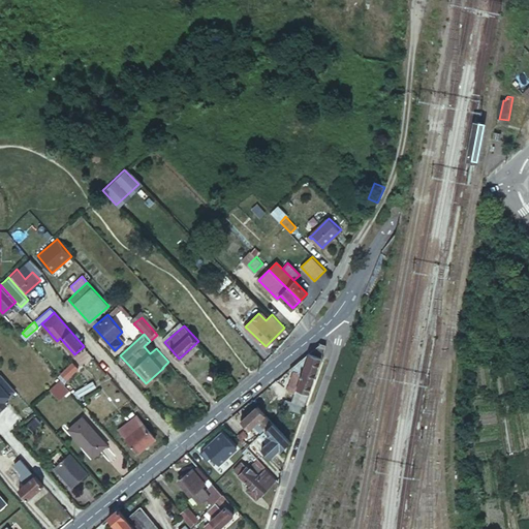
[(291,401),(304,406),(310,389),(327,345),(321,343),(289,369),(296,370),(288,389),(294,392),(291,401)]
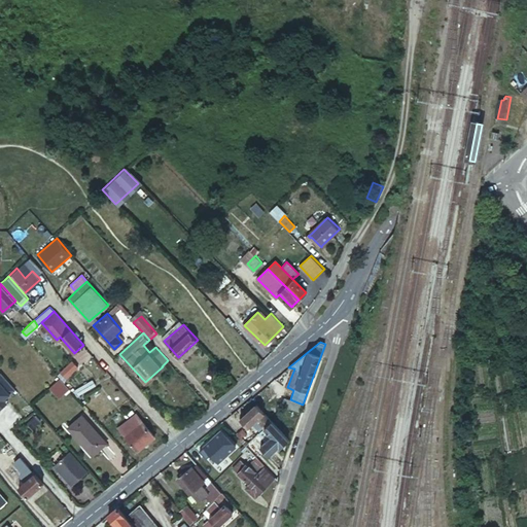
[(60,371),(65,378),(78,366),(72,360),(60,371)]
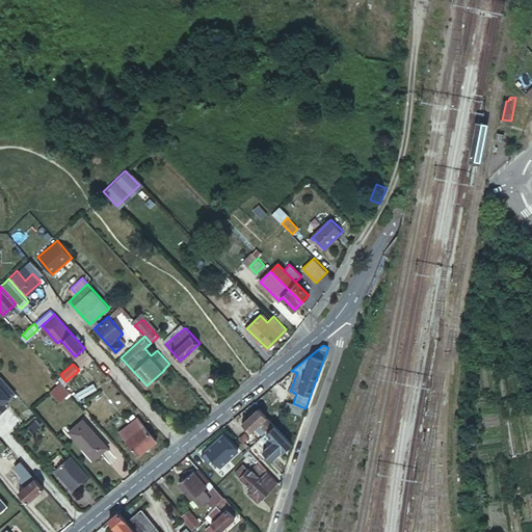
[(1,377),(0,377),(0,404),(4,402),(4,403),(16,394),(1,377)]
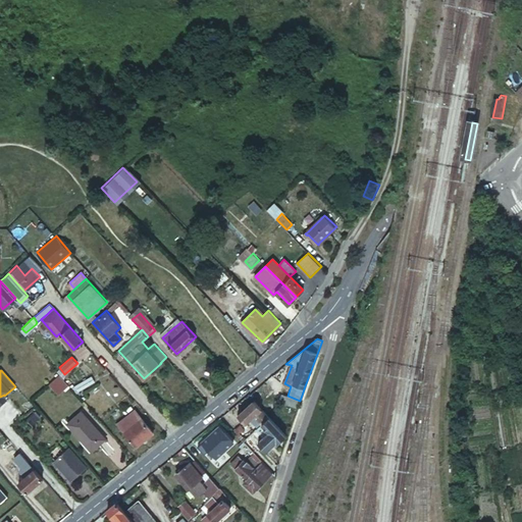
[(60,375),(51,383),(58,392),(67,383),(66,382),(64,379),(60,375)]
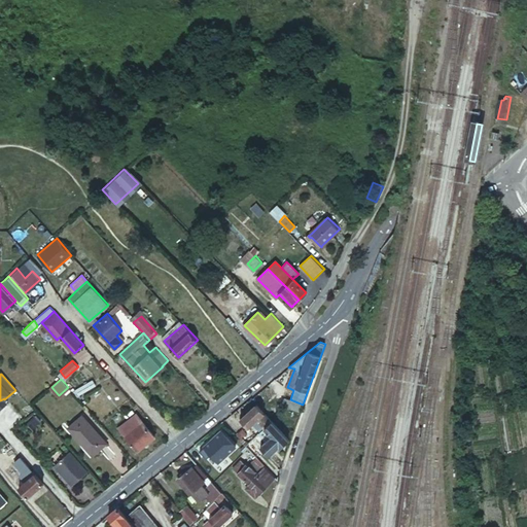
[(74,388),(78,394),(94,385),(91,379),(74,388)]
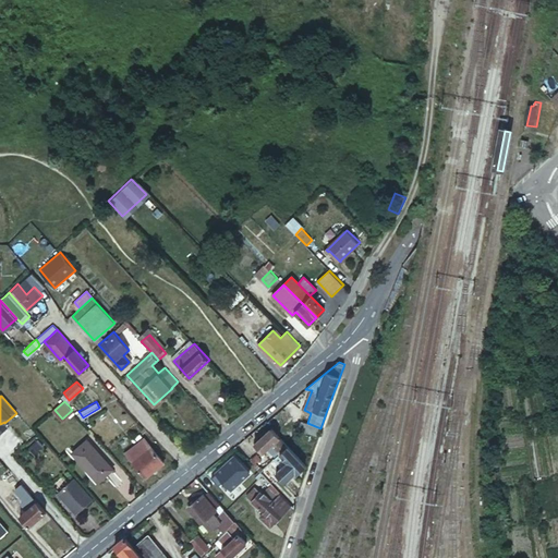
[(299,429),(316,437),(318,428),(302,422),(299,429)]
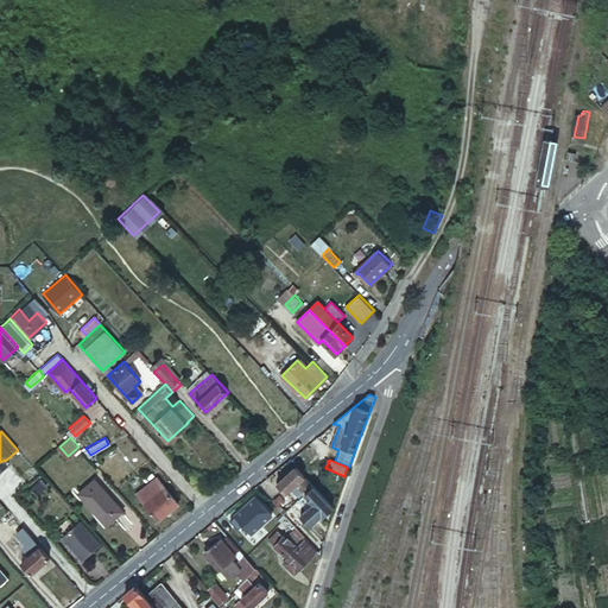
[(312,485),(295,464),(277,481),(289,494),(298,486),(304,492),(312,485)]
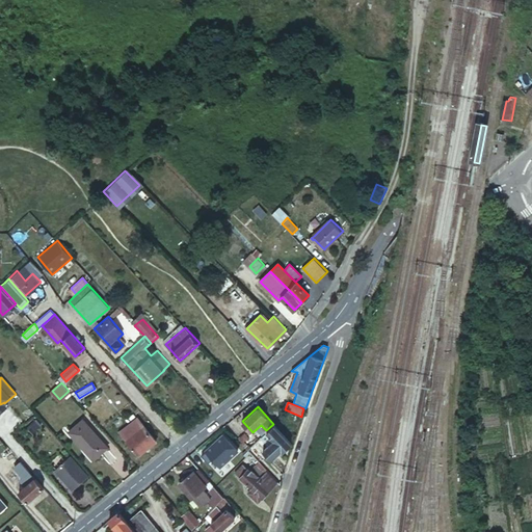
[(33,417),(25,423),(30,429),(37,422),(33,417)]
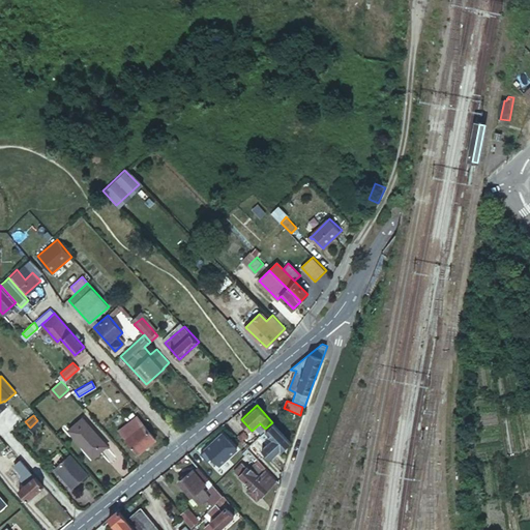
[(119,429),(138,452),(155,439),(137,415),(119,429)]
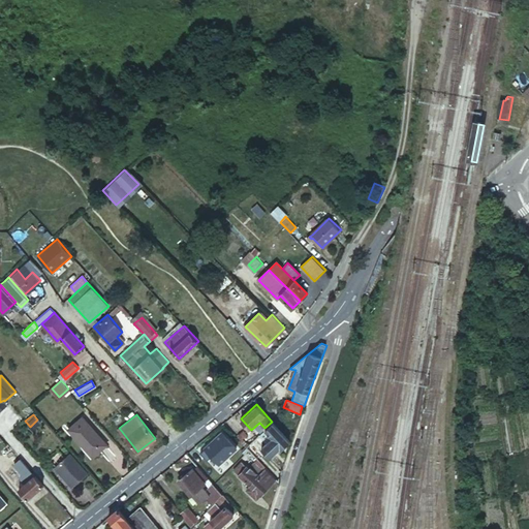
[(67,431),(92,458),(105,443),(83,417),(67,431)]
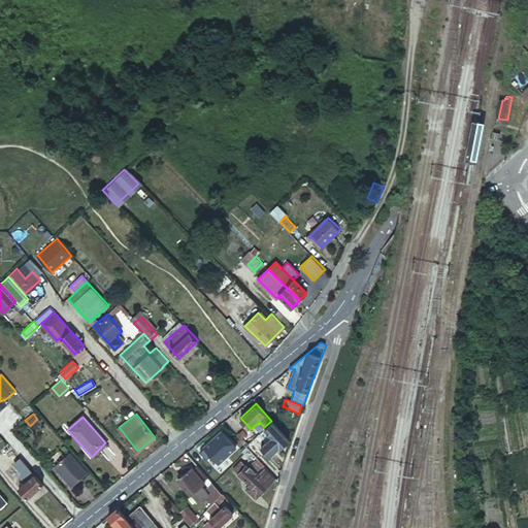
[(288,439),(271,421),(264,427),(271,435),(260,446),(268,455),(279,446),(281,447),(288,439)]
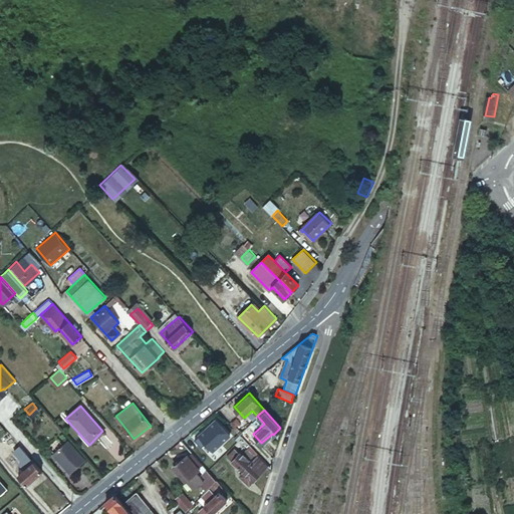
[(216,418),(194,439),(202,448),(206,444),(213,452),(232,435),(216,418)]
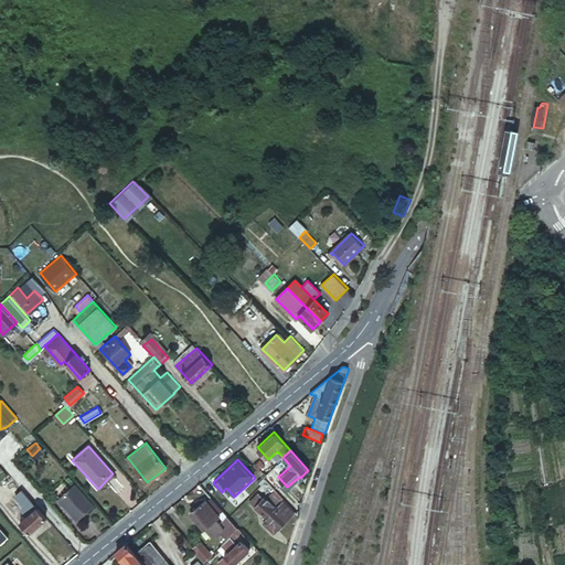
[(267,480),(262,476),(260,475),(249,484),(256,490),(267,480)]
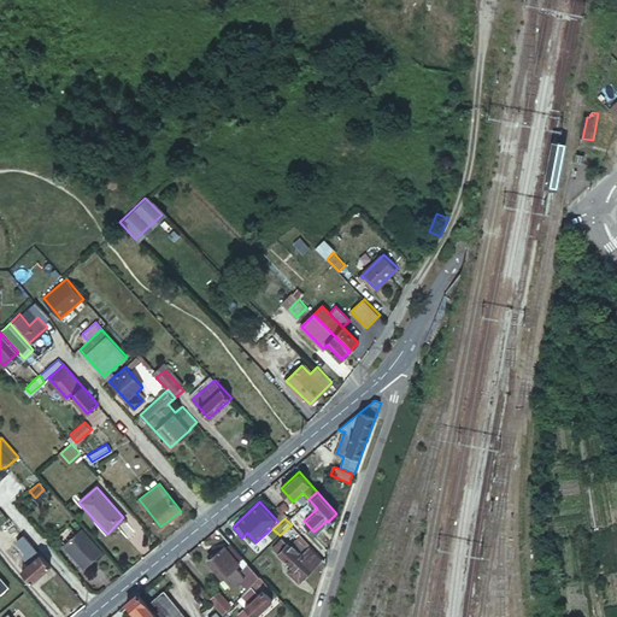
[(106,557),(86,533),(66,550),(87,573),(106,557)]
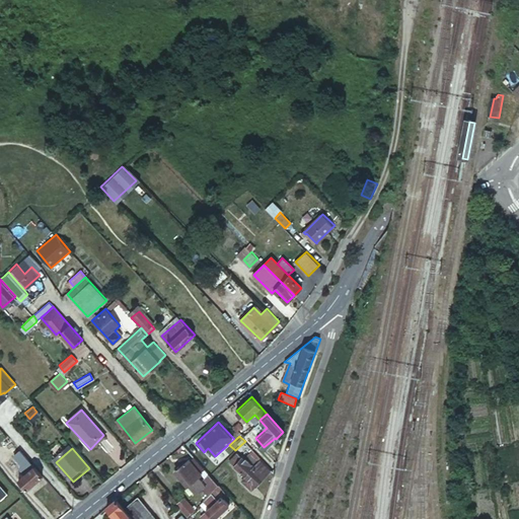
[(43,475),(20,450),(15,454),(28,470),(19,478),(26,489),(43,475)]
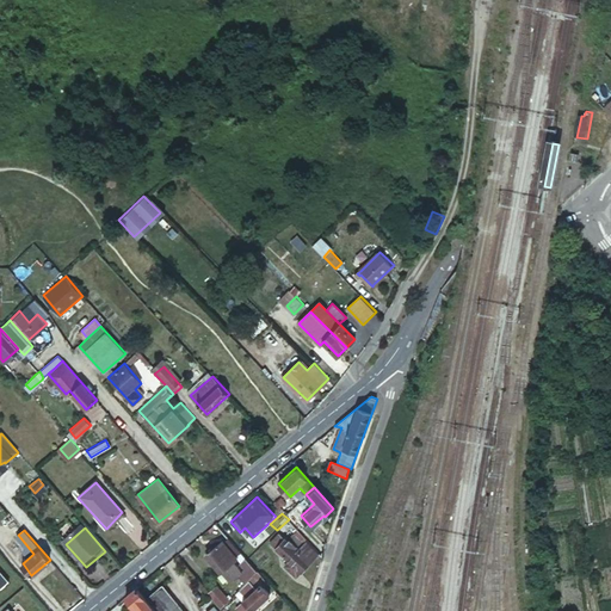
[(320,555),(309,542),(302,549),(292,537),(290,539),(283,531),(273,539),(291,560),(288,563),(296,573),(301,569),(302,572),(320,555)]
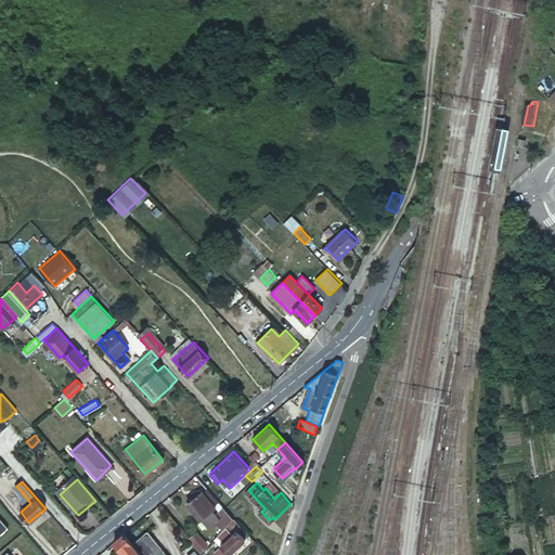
[(207,487),(203,491),(217,505),(220,502),(207,487)]
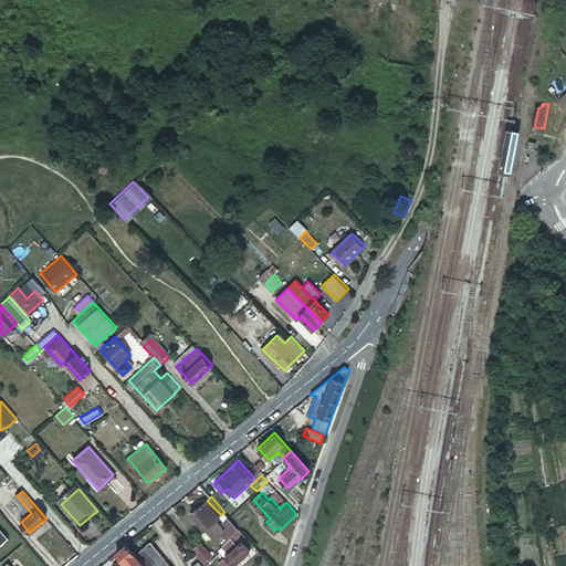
[(191,514),(206,528),(207,528),(215,536),(224,527),(217,519),(221,515),(207,501),(191,514)]
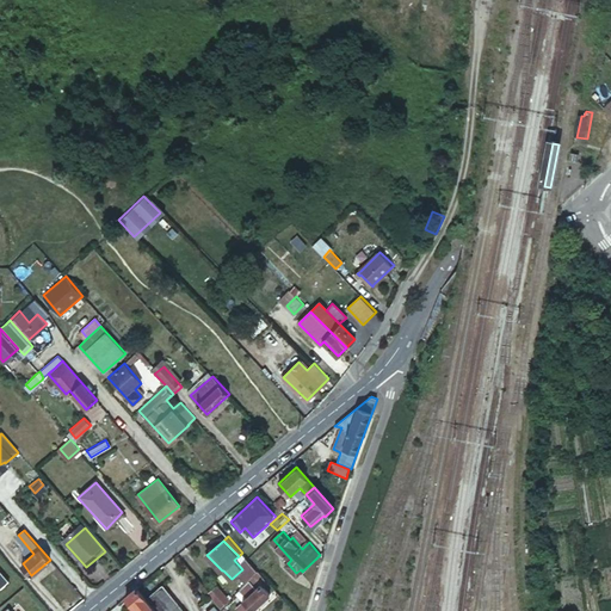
[(254,575),(257,573),(259,571),(248,559),(246,561),(244,563),(254,575)]
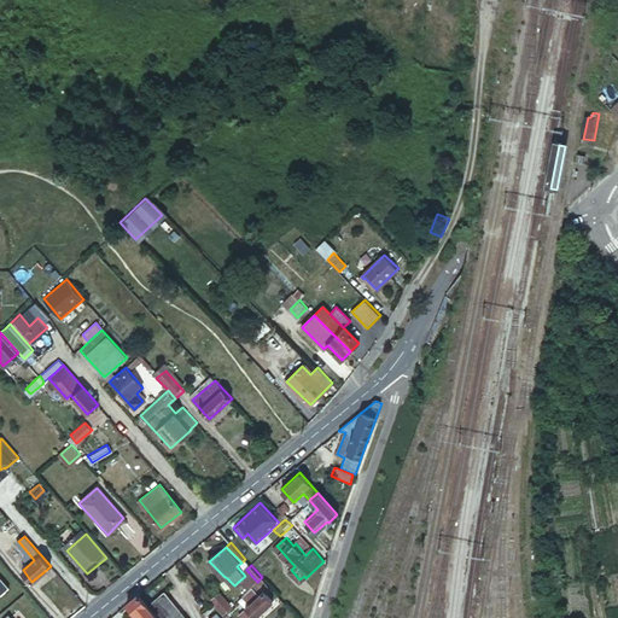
[(0,598),(12,588),(0,573),(0,598)]
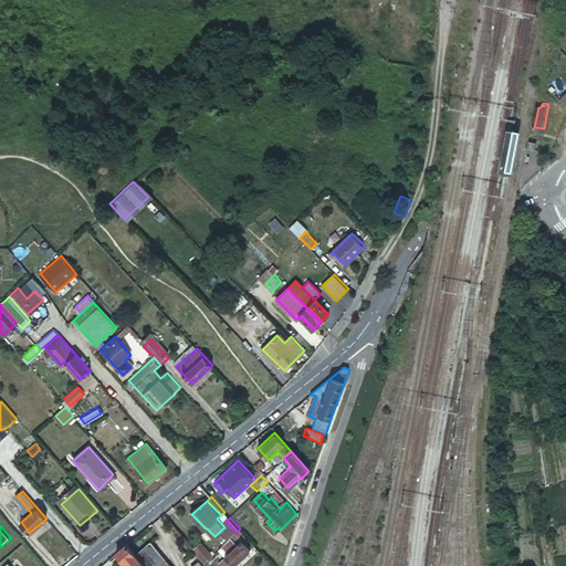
[(247,535),(240,528),(238,531),(236,533),(228,541),(222,545),(228,552),(226,555),(234,565),(251,551),(241,540),(247,535)]
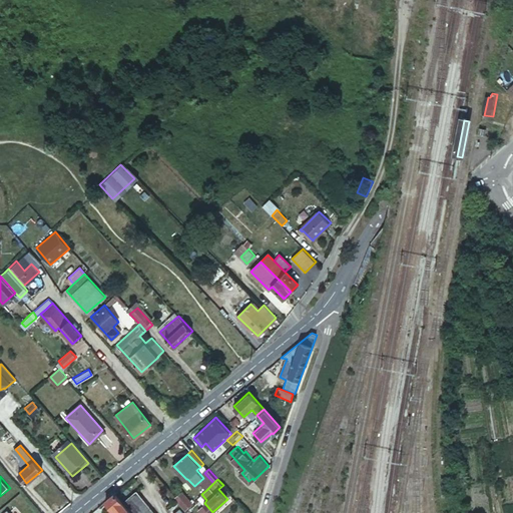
[(175,497),(184,507),(192,500),(183,490),(175,497)]
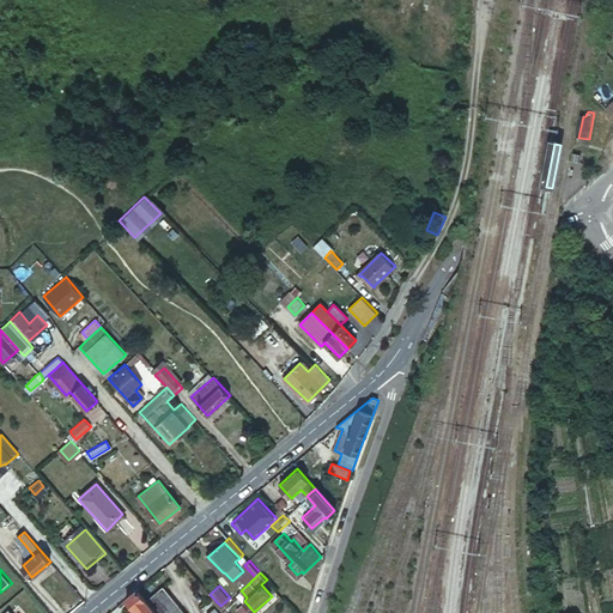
[(186,612),(164,587),(147,600),(158,612),(186,612)]
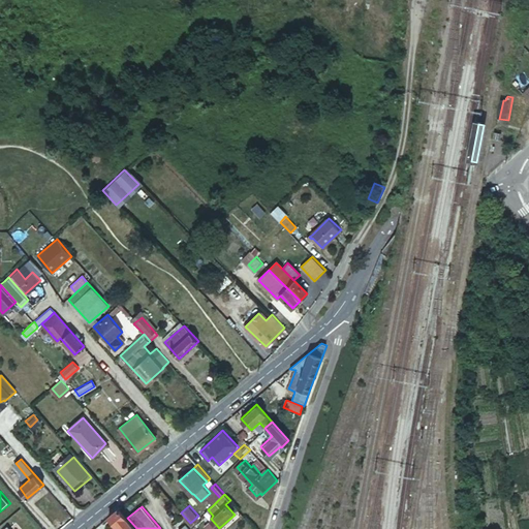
[(136,528),(127,518),(119,507),(110,516),(117,525),(117,524),(121,528),(136,528)]
